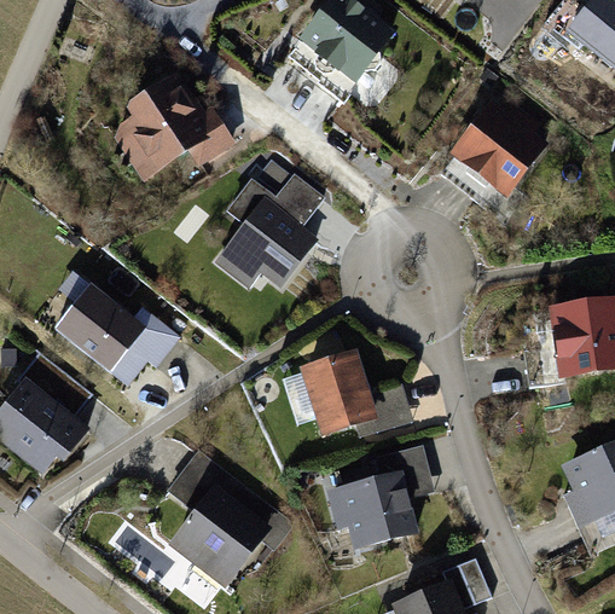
[(395,24),(363,0),(323,0),(296,36),(353,80),(395,24)]
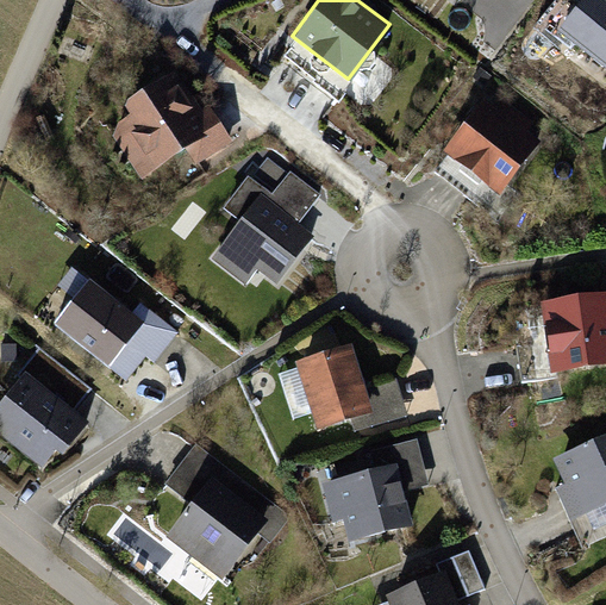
[(589,0),(566,32),(605,63),(605,0),(589,0)]
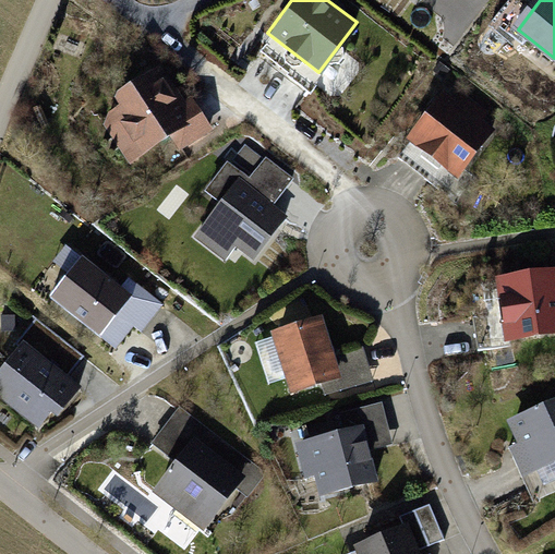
[(183,98),(158,61),(106,96),(112,107),(97,117),(128,161),(167,135),(178,153),(214,129),(191,94),(183,98)]
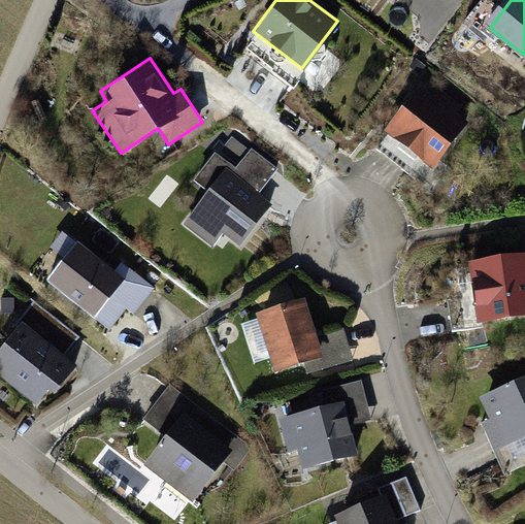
[(465,118),(417,80),(381,128),(429,165),(465,118)]
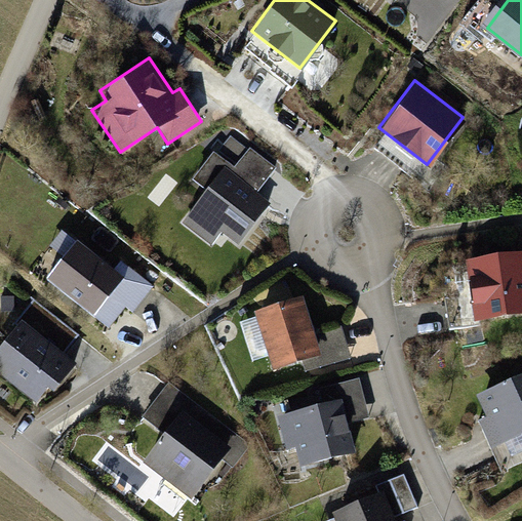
[(237,245),(271,199),(257,190),(276,164),(249,145),(234,166),(214,152),(195,177),(207,187),(183,219),(212,242),(219,232),(237,245)]
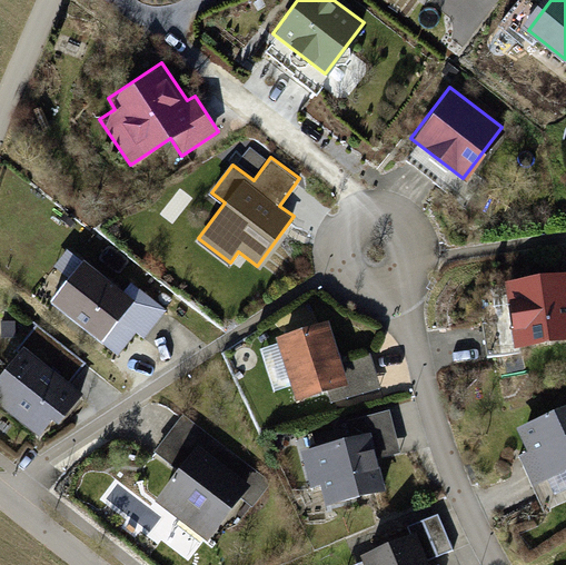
[(130,294),(87,259),(51,305),(120,358),(141,331),(149,338),(171,310),(138,285),(130,294)]
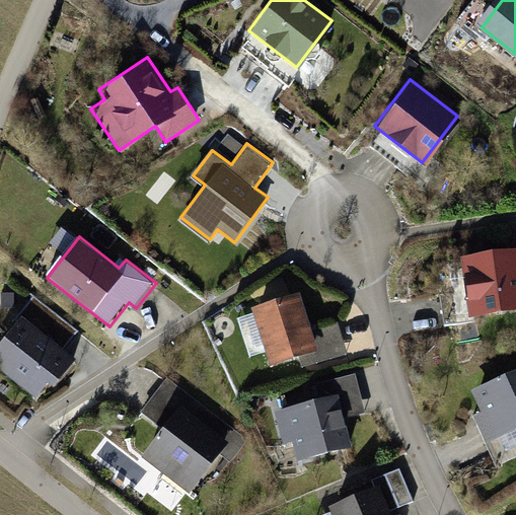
[(515,248),(458,256),(466,315),(515,308),(515,248)]
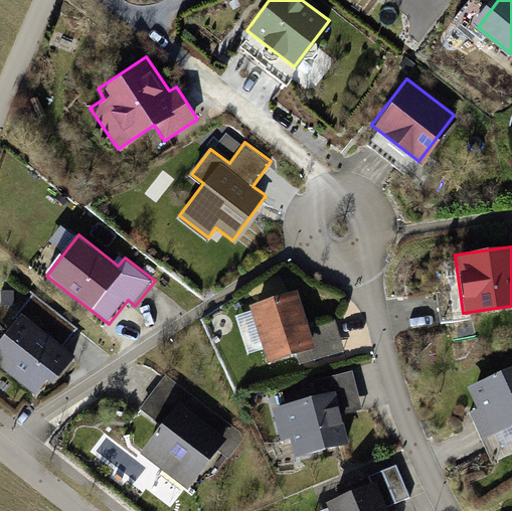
[(295,290),(243,305),(260,362),(311,347),(295,290)]
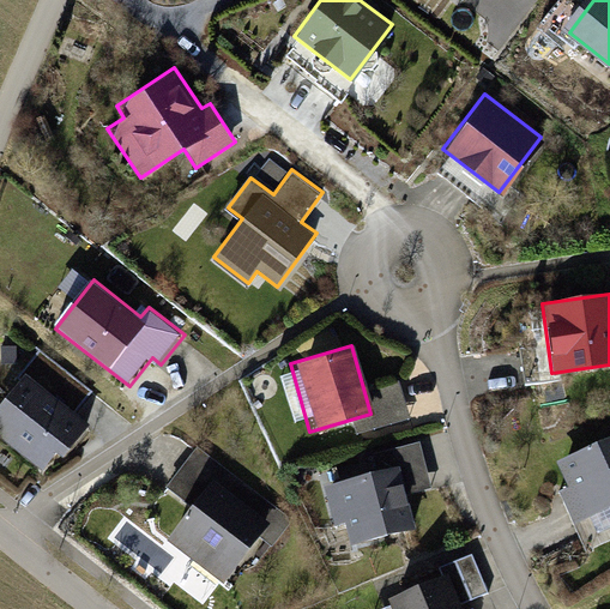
[(82,421),(20,373),(0,399),(0,441),(41,474),(82,421)]
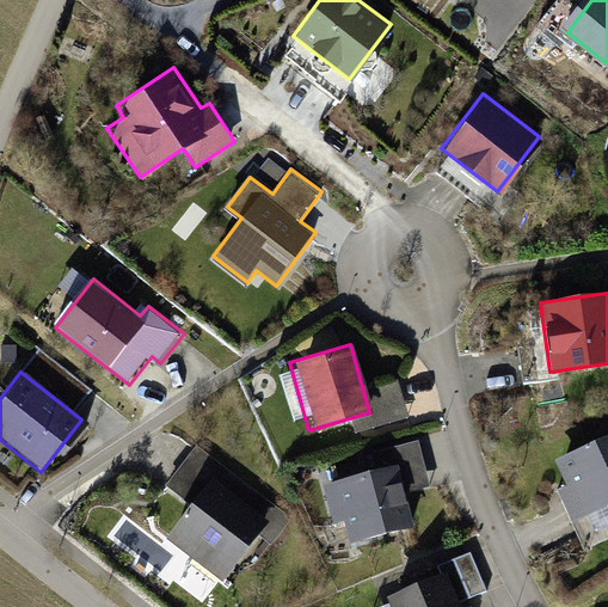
[(607,436),(548,461),(571,520),(607,504),(607,436)]
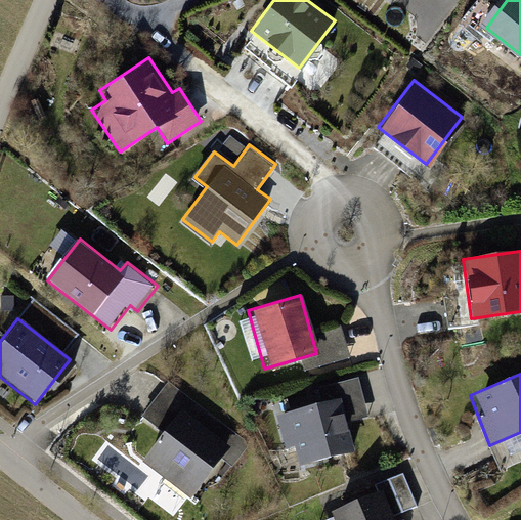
[(348,398),(281,415),(290,450),(301,447),(306,467),(361,453),(348,398)]
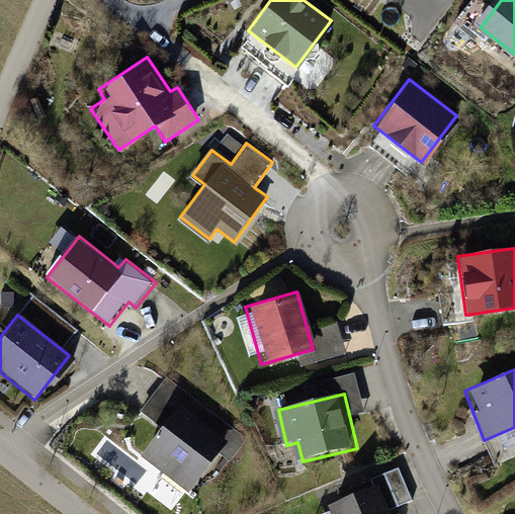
[(225,438),(176,403),(138,454),(185,490),(225,438)]
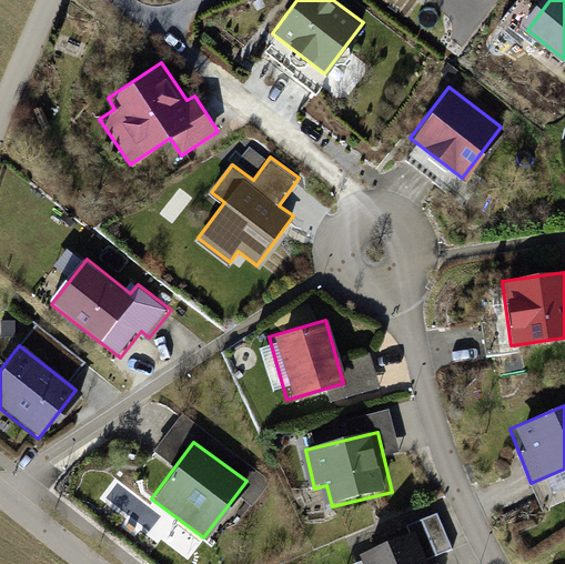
[(425,563),(412,531),(353,556),(356,563),(425,563)]
